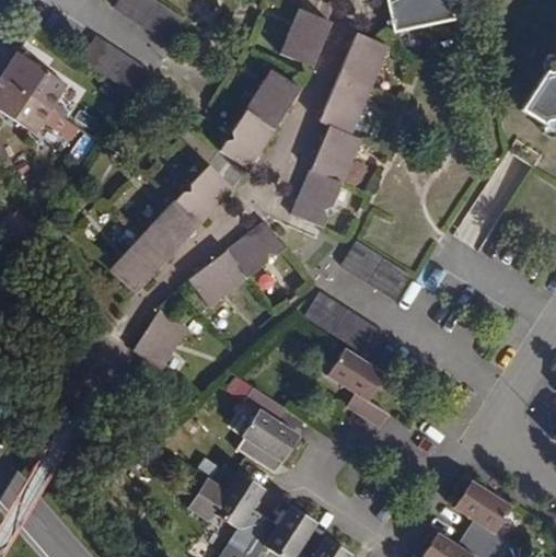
[(185,14),(163,0),(116,0),(114,3),(170,38),(185,14)]
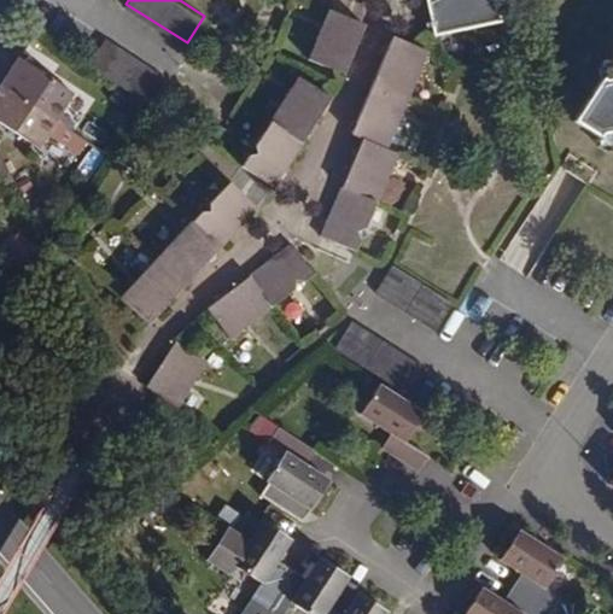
[(496,27),(490,0),(421,0),(431,39),(496,27)]
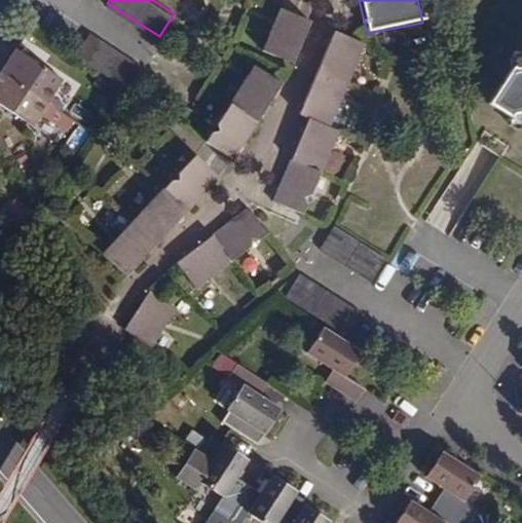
[(309,21),(280,8),(262,51),(292,64),(309,21)]
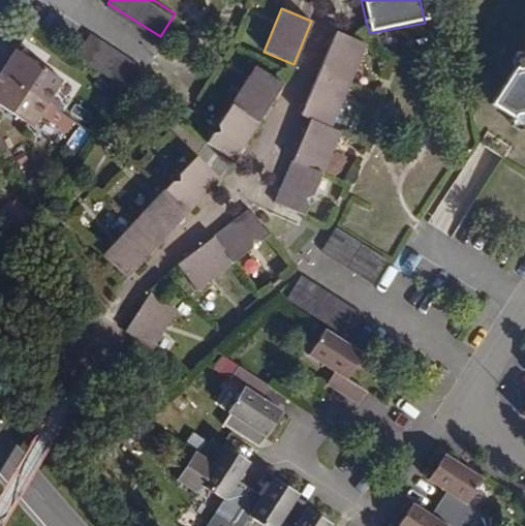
[(144,63),(90,29),(75,53),(126,85),(128,87),(144,63)]
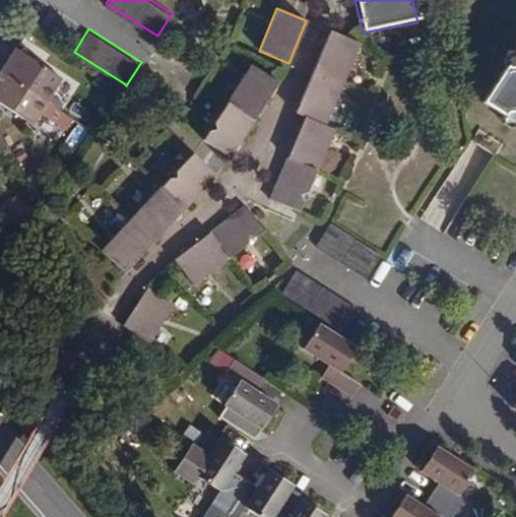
[(359,43),(329,30),(296,113),(304,116),(268,199),(297,211),(332,128),(324,125),(359,43)]
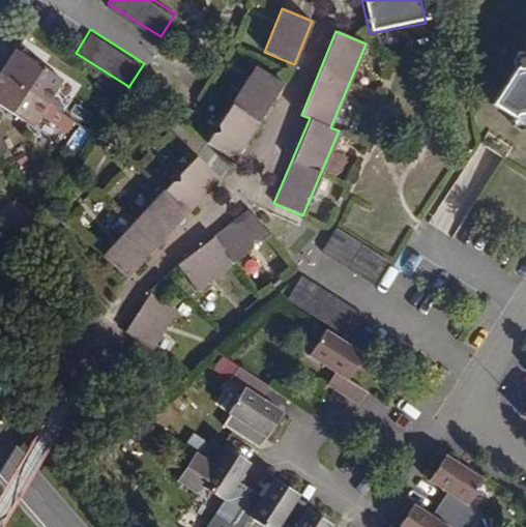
[(1,71),(49,103),(57,109),(62,101),(52,96),(64,78),(23,50),(18,47),(1,71)]
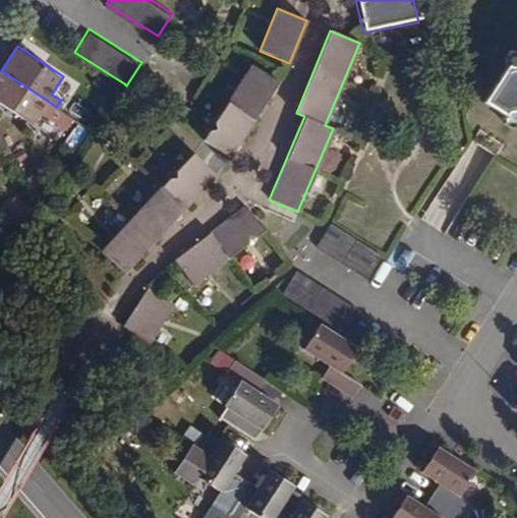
[(516,47),(481,104),(516,126),(516,47)]
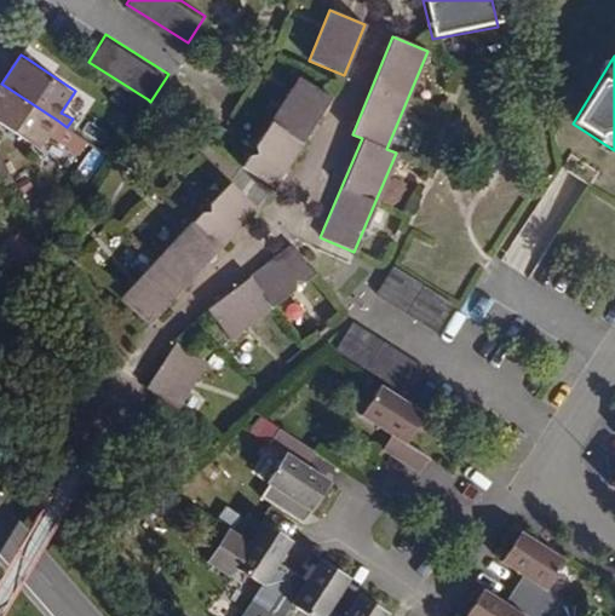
[(332,97),(300,76),(245,165),(276,185),(332,97)]
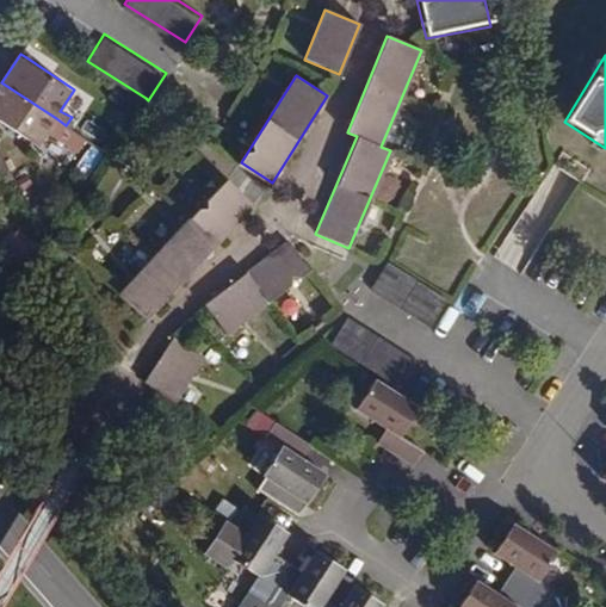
[(56,118),(1,82),(0,85),(0,118),(38,144),(56,118)]
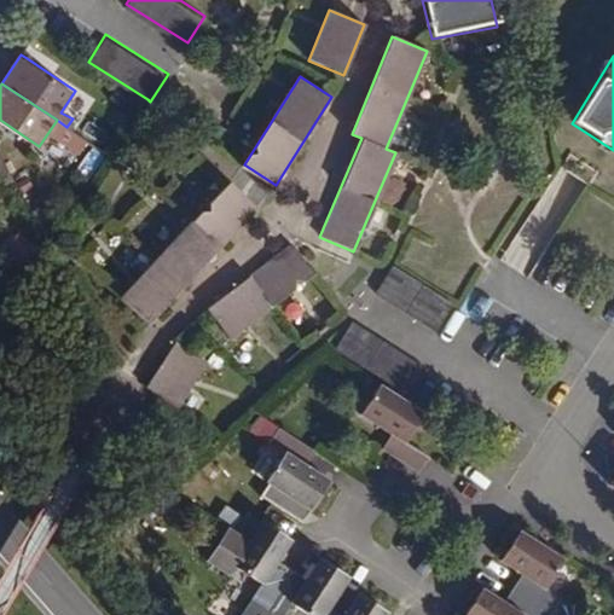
[(260,208),(231,181),(123,295),(151,320),(260,208)]
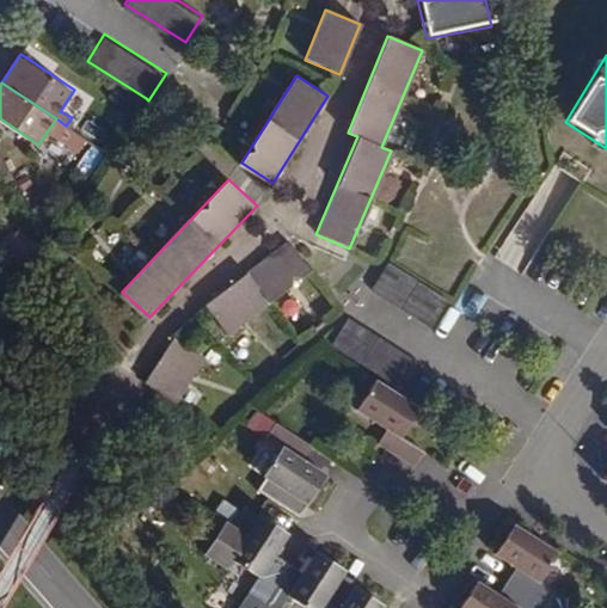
[(313,271),(290,241),(207,305),(230,333),(313,271)]
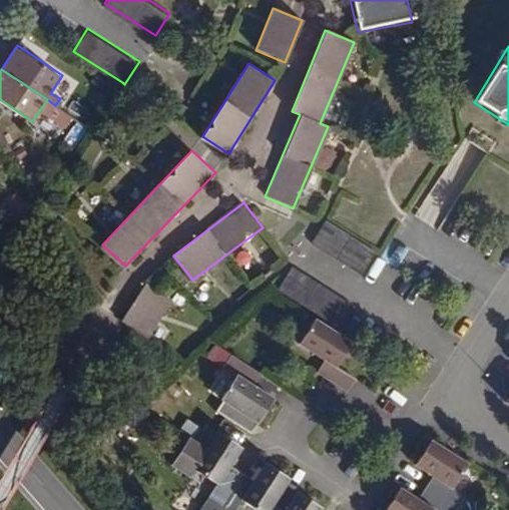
[(381,252),(331,219),(316,242),(368,275),(381,252)]
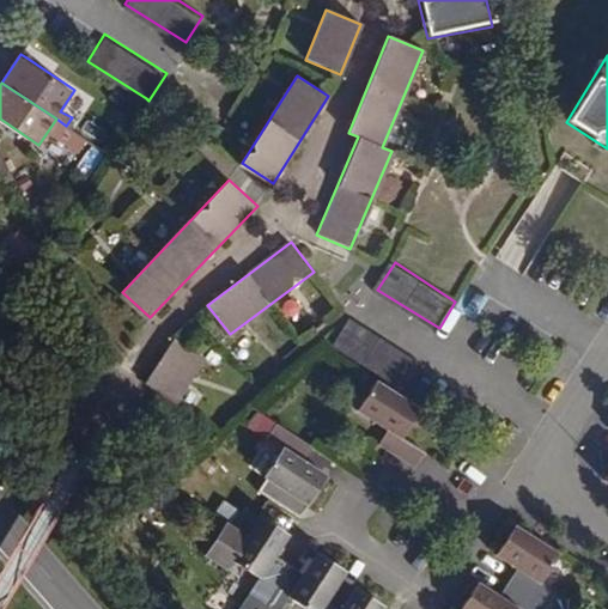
[(430,367),(353,318),(335,345),(413,395),(430,367)]
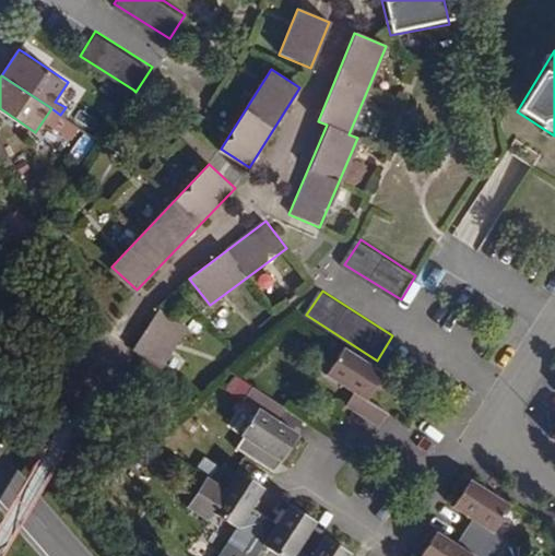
[(187,327),(160,308),(132,347),(161,366),(187,327)]
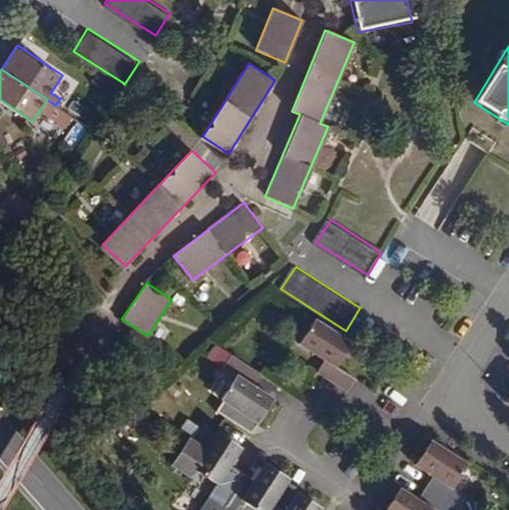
[(354,342),(318,318),(303,341),(330,358),(323,369),(354,389),(362,377),(340,364),(354,342)]
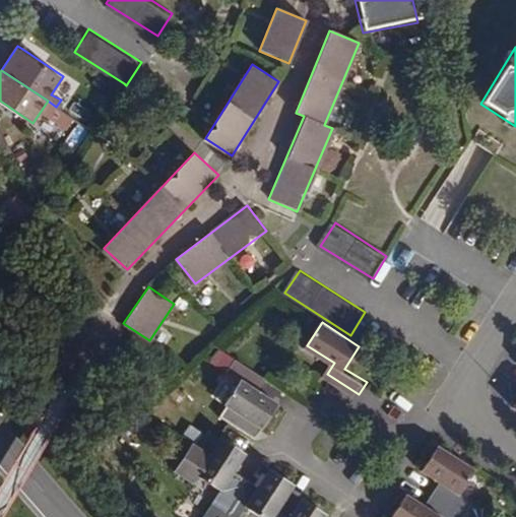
[(268,378),(237,357),(229,370),(244,379),(232,399),(221,414),(232,421),(257,437),(265,426),(275,410),(281,401),(261,388),(268,378)]
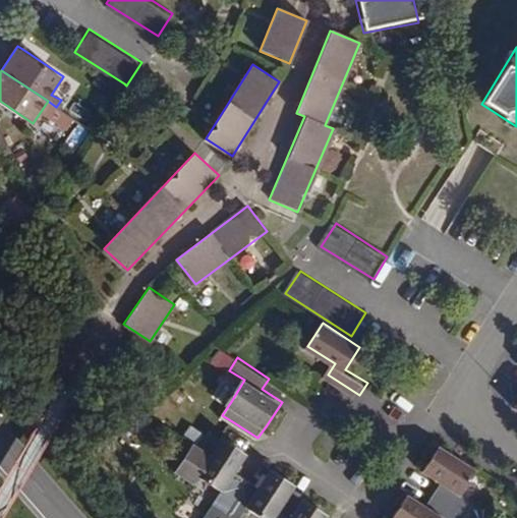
[(213,504),(226,512),(247,479),(236,472),(249,453),(230,441),(222,436),(211,453),(193,442),(175,469),(192,480),(199,470),(224,487),(213,504)]
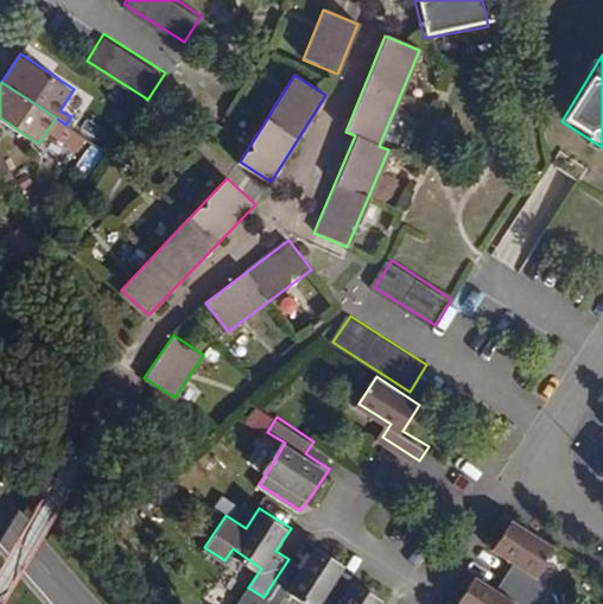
[(516,564),(508,577),(543,599),(553,585),(539,576),(557,547),(513,520),(494,550),(516,564)]
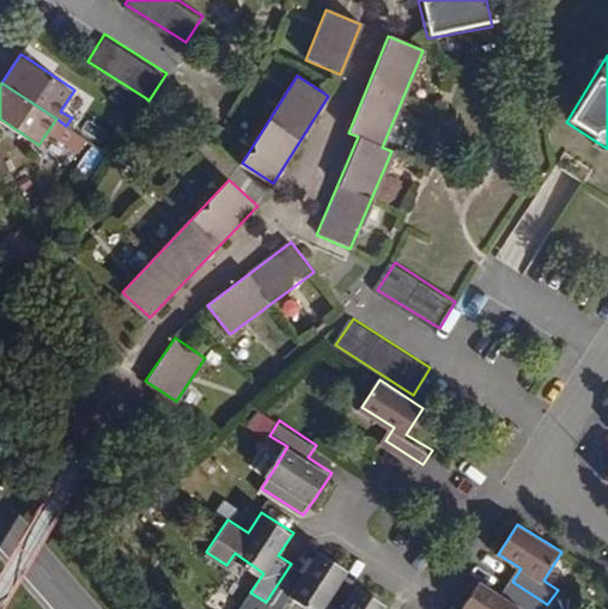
[(279,608),(291,591),(317,608),(321,608),(328,598),(342,576),(347,568),(318,549),(304,572),(291,564),(266,602),(277,608),(279,608)]
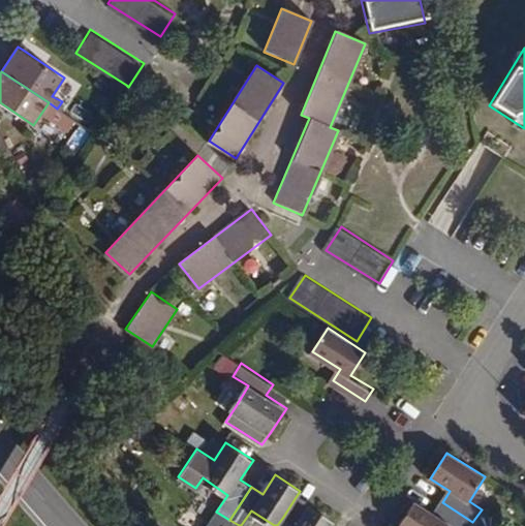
[(469,525),(472,522),(442,502),(435,515),(414,501),(398,525),(469,525)]
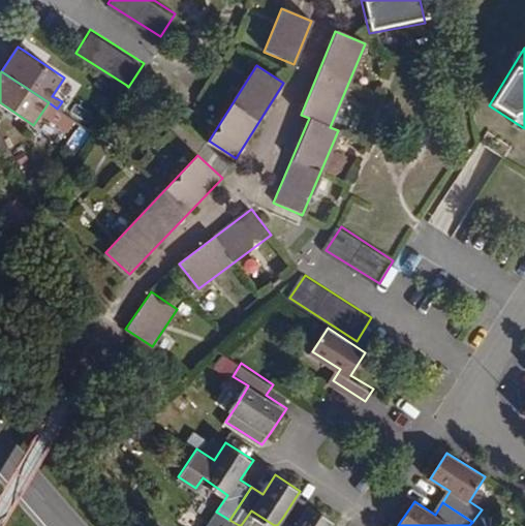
[(296,524),(283,517),(277,525),(332,525),(335,522),(307,504),(296,524)]
